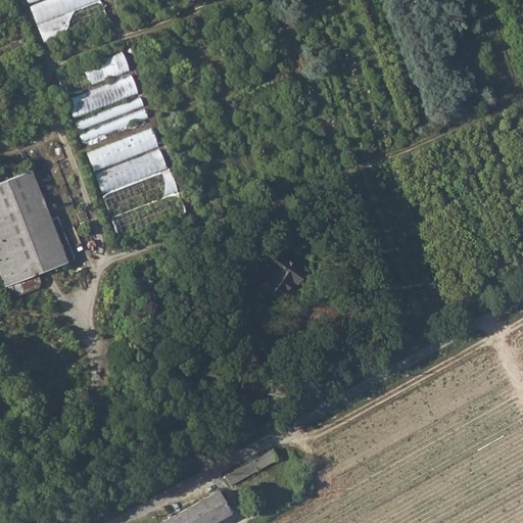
[(43,0),(31,4),(45,42),(109,19),(101,0),(69,11),(64,0),(43,0)]
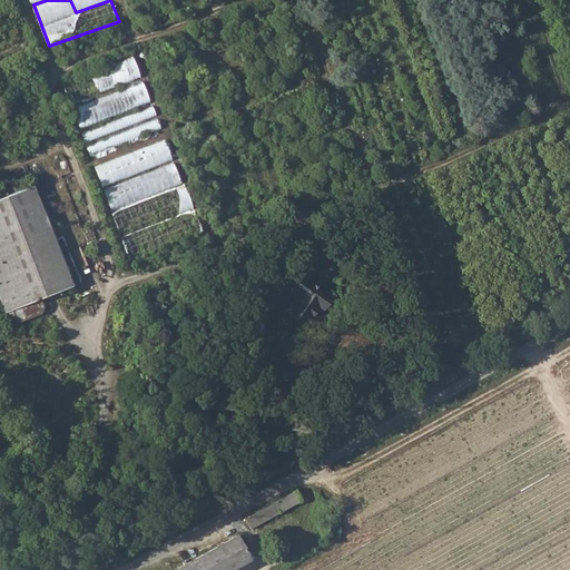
[(136,58),(64,81),(71,102),(143,79),(136,58)]
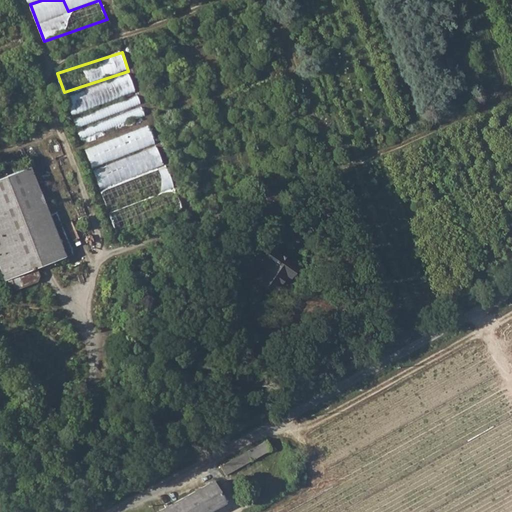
[(66,95),(73,115),(137,92),(130,73),(66,95)]
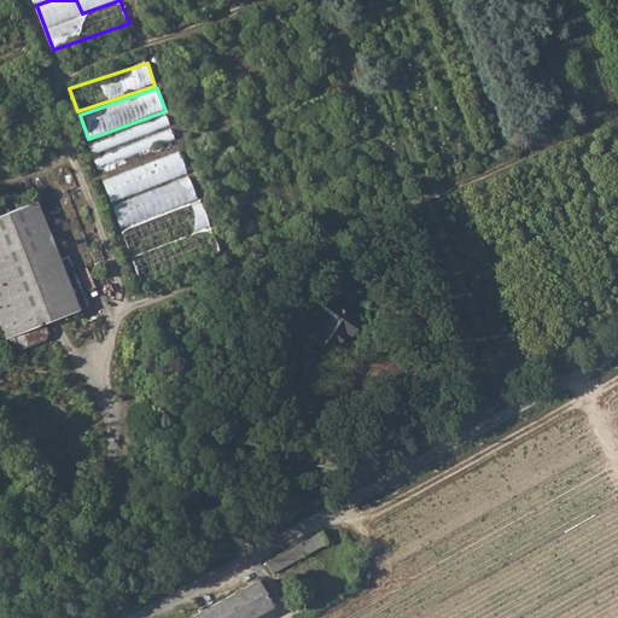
[(91,141),(100,169),(178,143),(169,116),(91,141)]
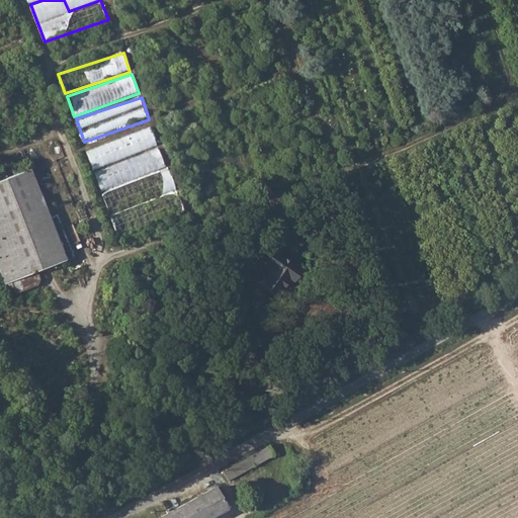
[(115,235),(183,214),(157,127),(89,148),(115,235)]
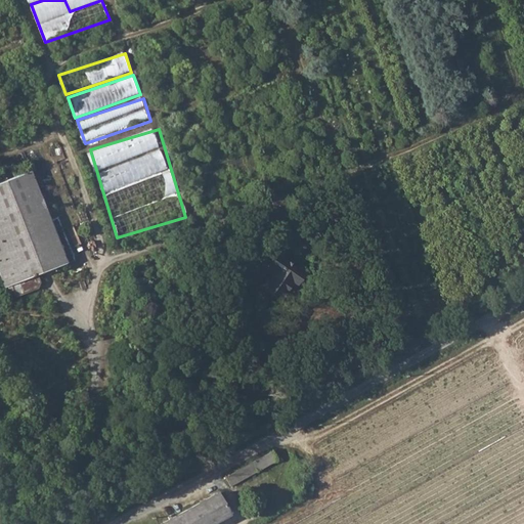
[(30,173),(0,184),(0,285),(6,282),(12,298),(41,287),(38,276),(74,261),(73,256),(57,217),(50,220),(30,173)]
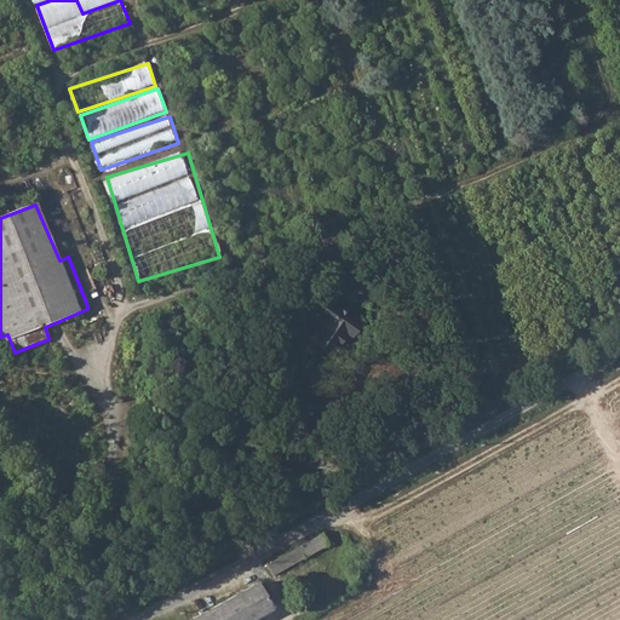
[(327,320),(310,342),(322,352),(315,362),(322,367),(346,336),(350,339),(360,326),(329,302),(320,314),(327,320)]
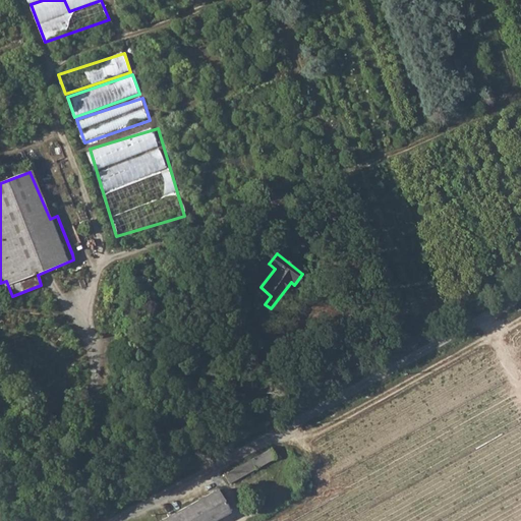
[(252,460),(224,474),(229,484),(257,469),(252,460)]
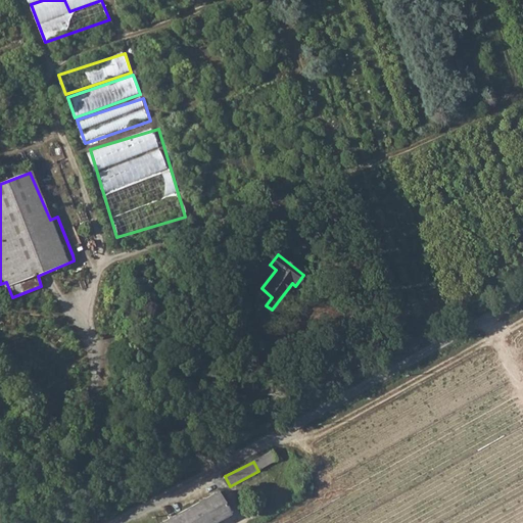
[(306,473),(299,476),(304,485),(312,482),(306,473)]
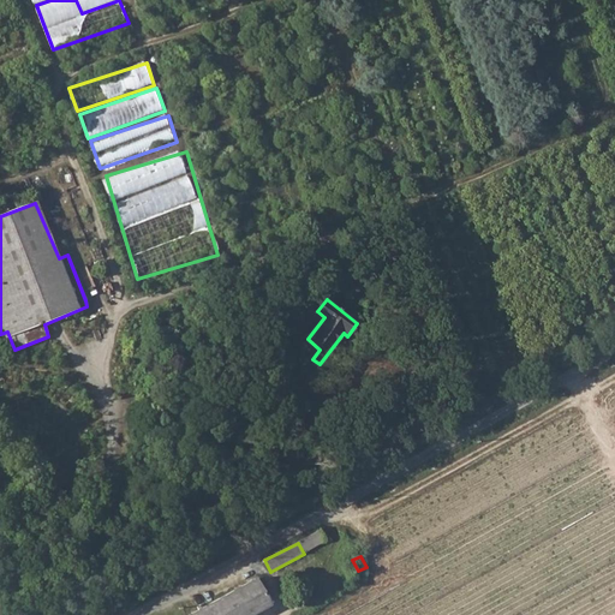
[(255,580),(190,614),(252,614),(269,607),(255,580)]
